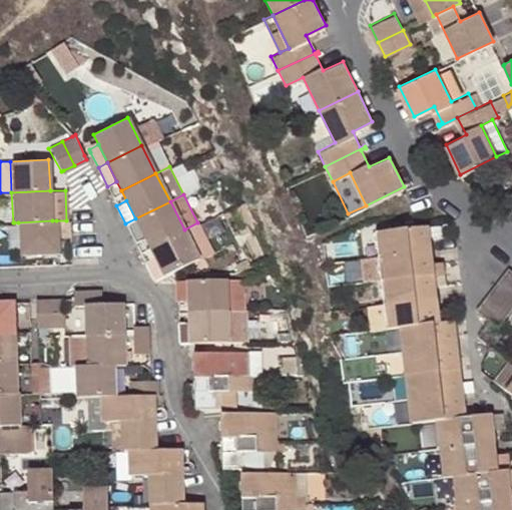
[(135,218),(144,236),(149,246),(184,229),(170,201),(135,218)]
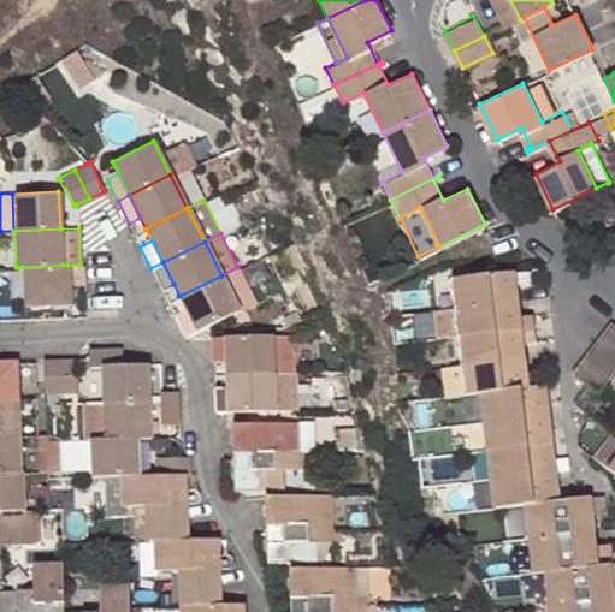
[(151,268),(161,290),(173,284),(163,262),(151,268)]
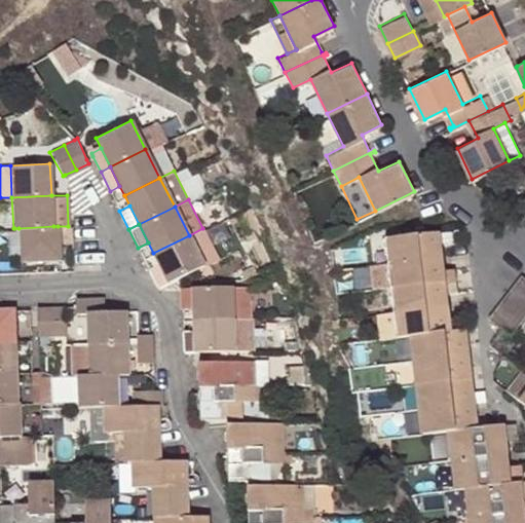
[(21,260),(59,259),(58,226),(53,226),(19,228),(21,260)]
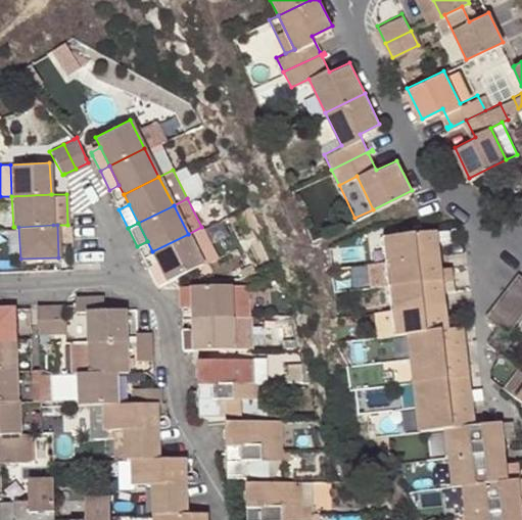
[(201,227),(188,234),(202,263),(216,255),(201,227)]
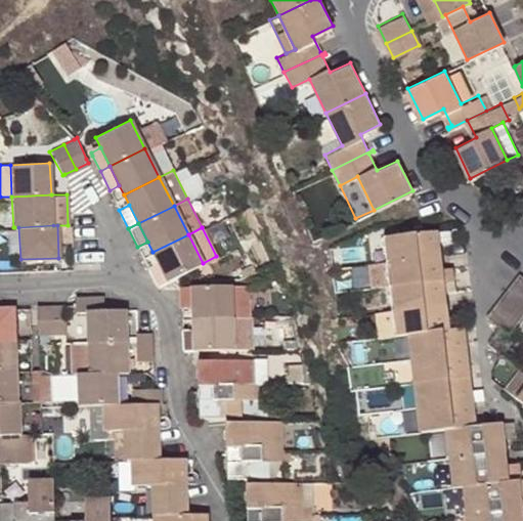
[(448,228),(435,230),(437,243),(449,241),(448,228)]
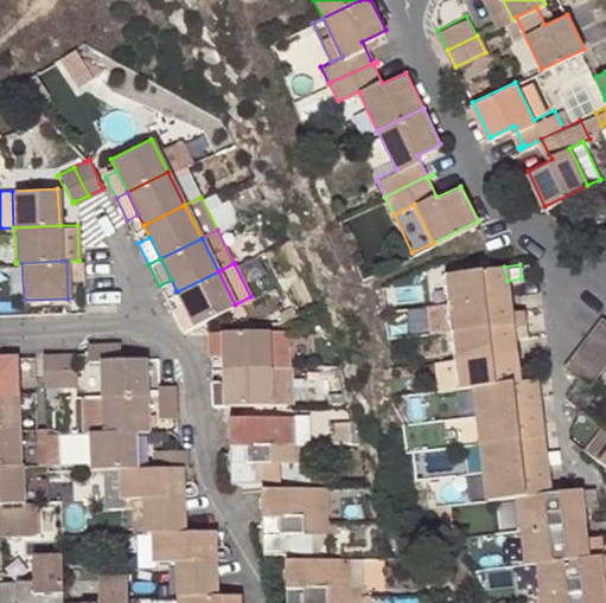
[(444,274),(447,302),(508,295),(506,281),(504,267),(444,274)]
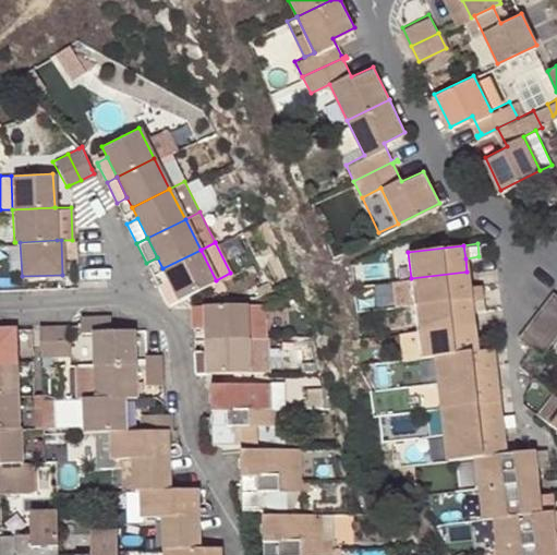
[(180,299),(206,286),(216,280),(201,250),(162,268),(169,280),(179,299),(180,299)]
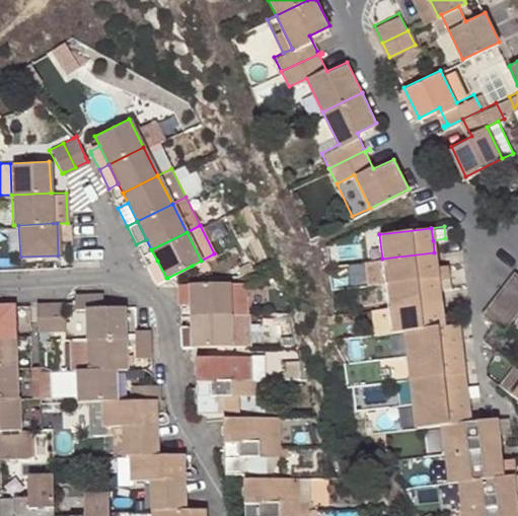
[(385,283),(437,277),(435,265),(434,252),(382,259),(385,283)]
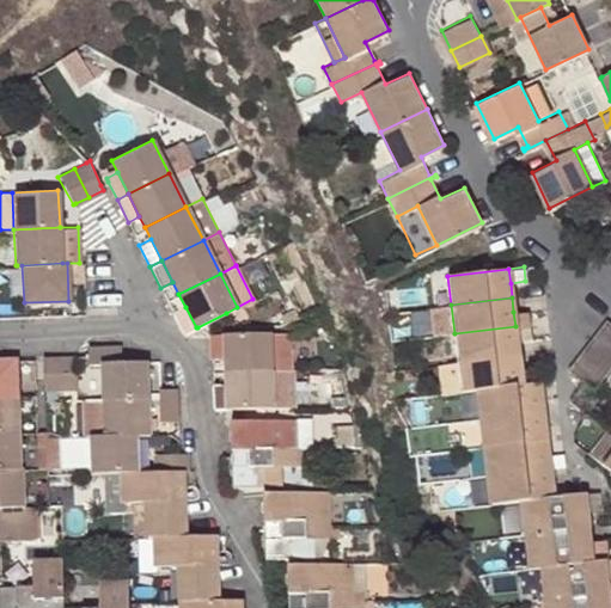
[(196,327),(185,307),(172,313),(183,335),(196,327)]
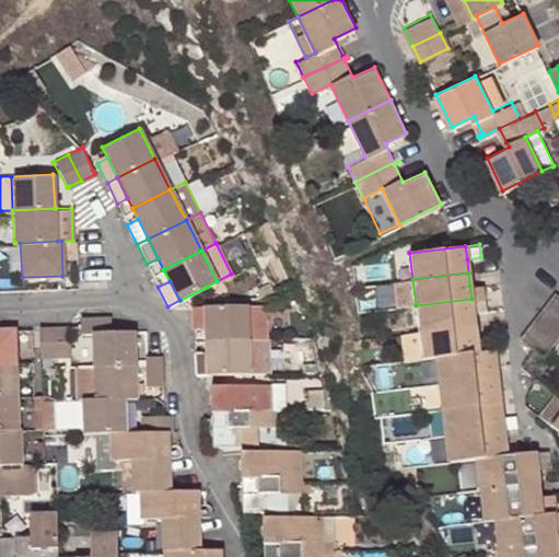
[(469,286),(472,299),(485,298),(484,285),(469,286)]
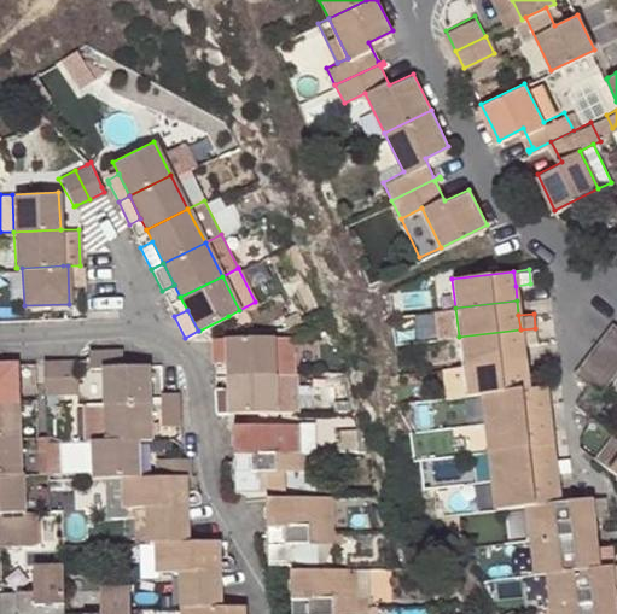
[(616,326),(611,321),(601,334),(616,345),(616,326)]
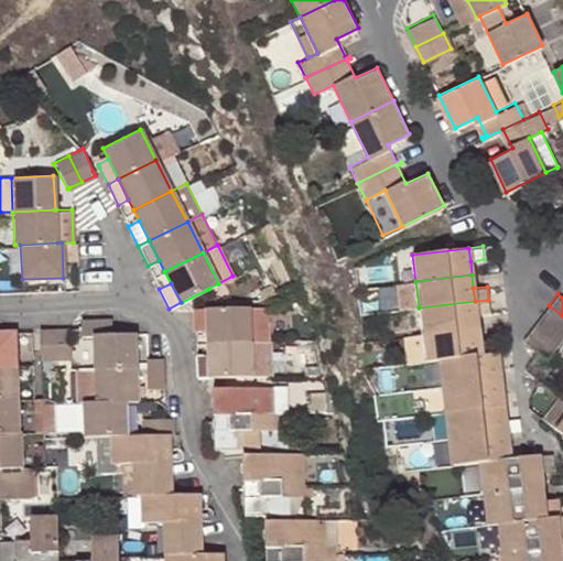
[(419,308),(422,333),(478,326),(475,301),(419,308)]
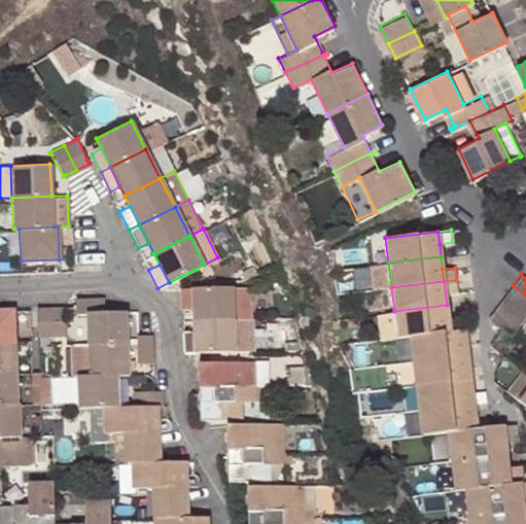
[(235,299),(236,318),(251,318),(249,285),(234,286),(235,299)]
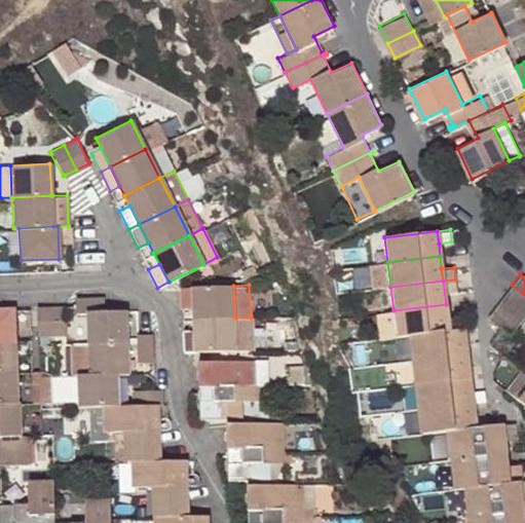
[(524,294),(512,285),(503,295),(524,310),(524,294)]
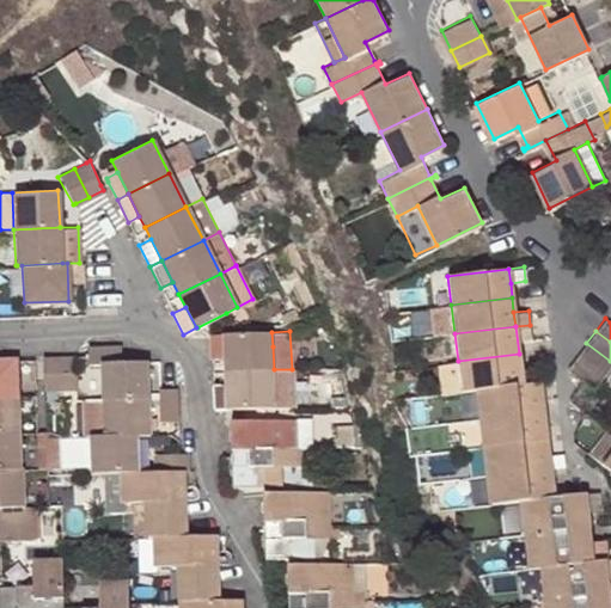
[(226,348),(273,347),(272,332),(226,333),(226,348)]
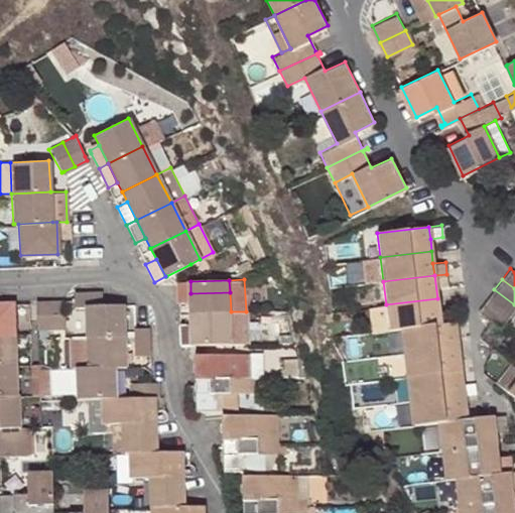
[(179,294),(190,293),(190,281),(179,281),(179,294)]
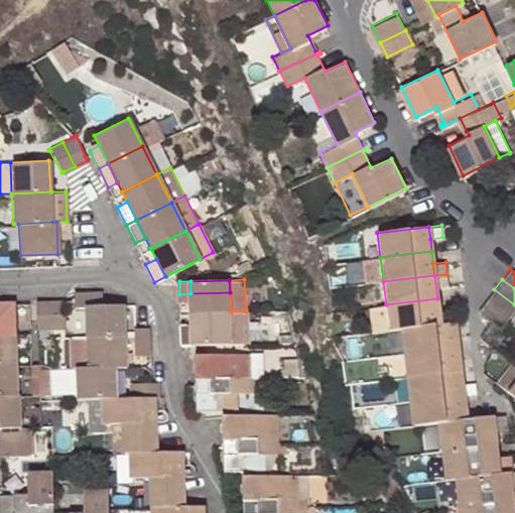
[(514,304),(494,289),(487,299),(508,316),(514,307),(514,304)]
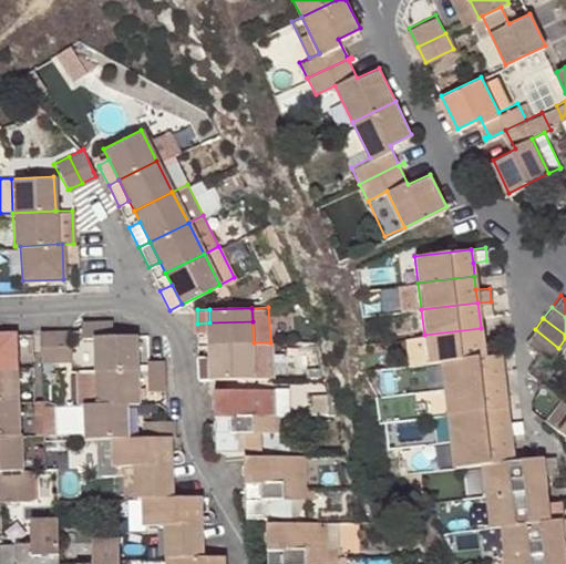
[(81,320),(81,328),(82,336),(93,337),(95,370),(136,368),(135,334),(112,334),(111,319),(81,320)]
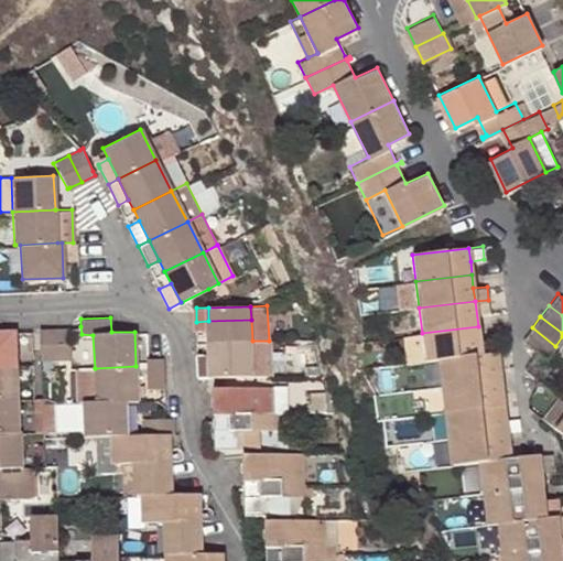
[(208,321),(208,328),(209,343),(252,341),(251,320),(208,321)]
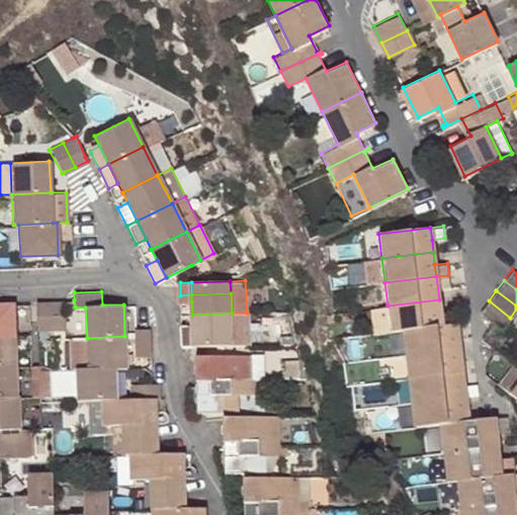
[(405,329),(441,324),(440,312),(439,299),(388,306),(391,330),(405,329)]
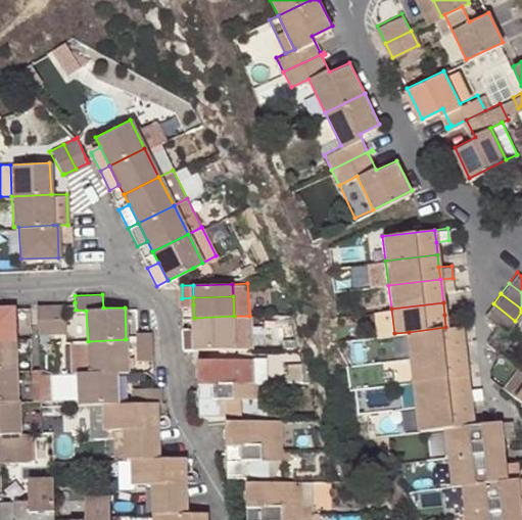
[(37,332),(51,331),(50,303),(36,304),(37,332)]
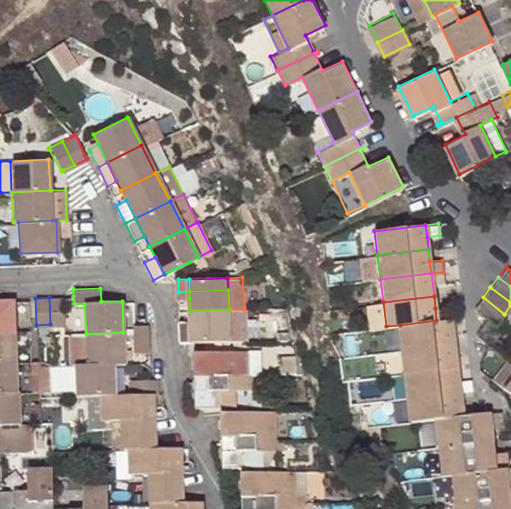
[(49,297),(50,324),(63,324),(62,297),(49,297)]
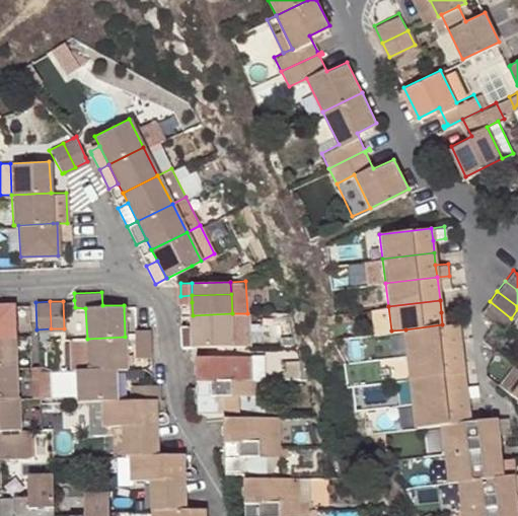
[(495,322),(503,329),(506,326),(511,318),(490,301),(482,311),(495,322)]
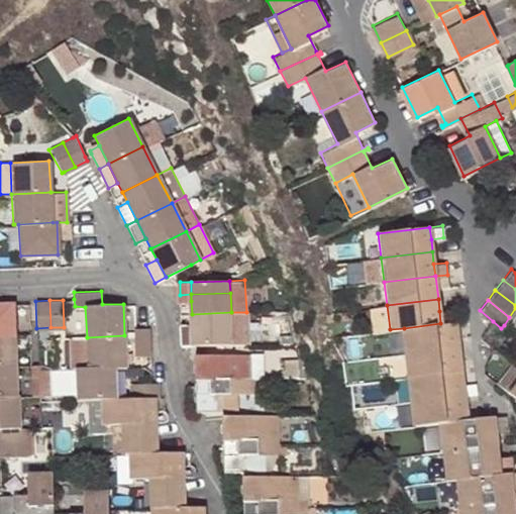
[(0,332),(13,332),(11,302),(0,302),(0,332)]
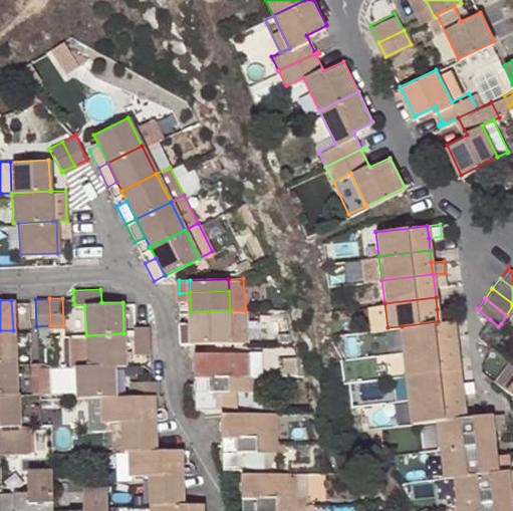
[(437,309),(438,321),(452,320),(451,308),(437,309)]
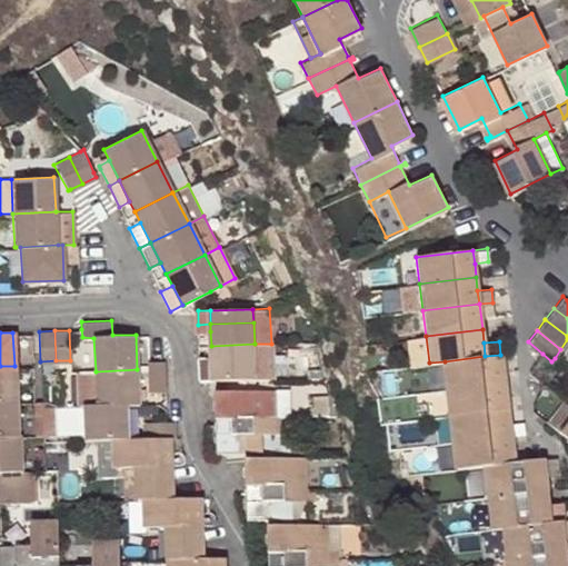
[(212,380),(257,379),(255,344),(211,346),(211,358),(212,380)]
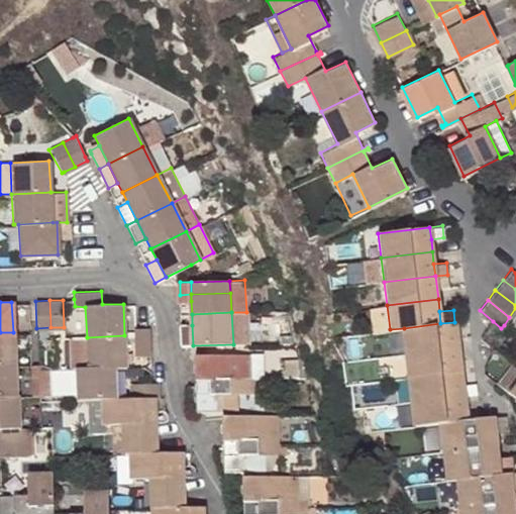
[(247,344),(246,312),(231,312),(233,344),(247,344)]
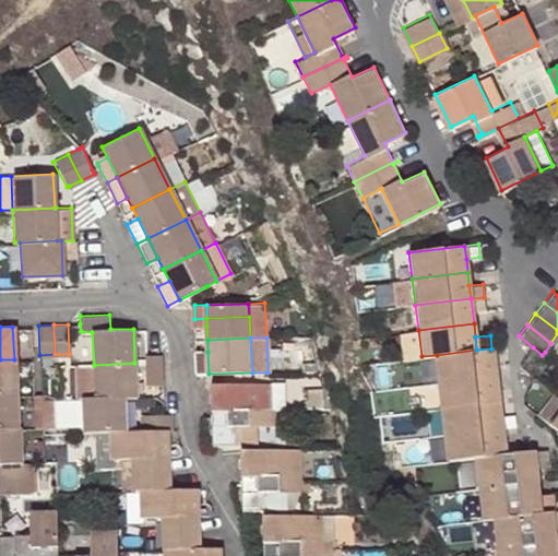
[(496,375),(495,362),(493,349),(491,349),(476,350),(437,355),(440,381),(496,375)]
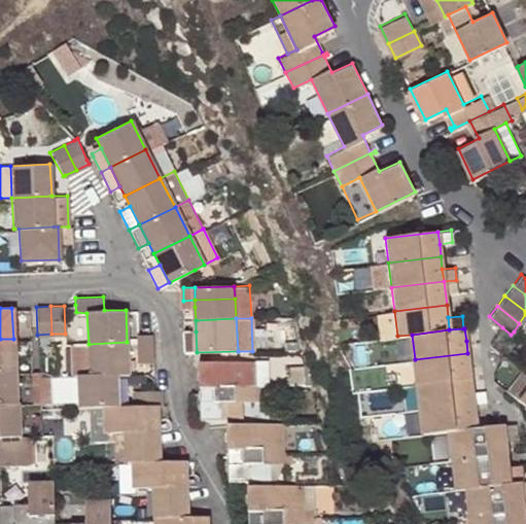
[(197,352),(196,332),(184,332),(185,352),(193,352),(197,352)]
